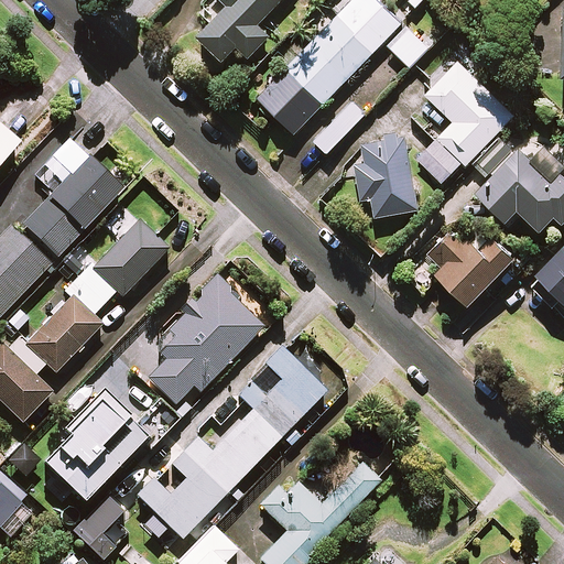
[(221,0),(227,4),(197,36),(223,60),(236,45),(248,56),(269,34),(257,24),(279,0),(221,0)]
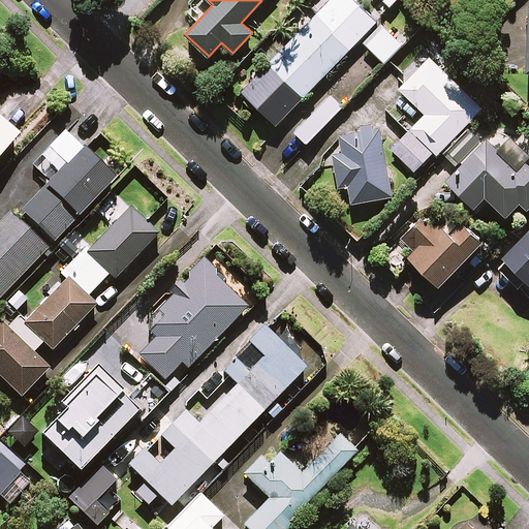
[(318,13),(315,17),(299,33),(242,91),(276,124),(376,21),(354,0),(310,0),(308,3),(318,13)]
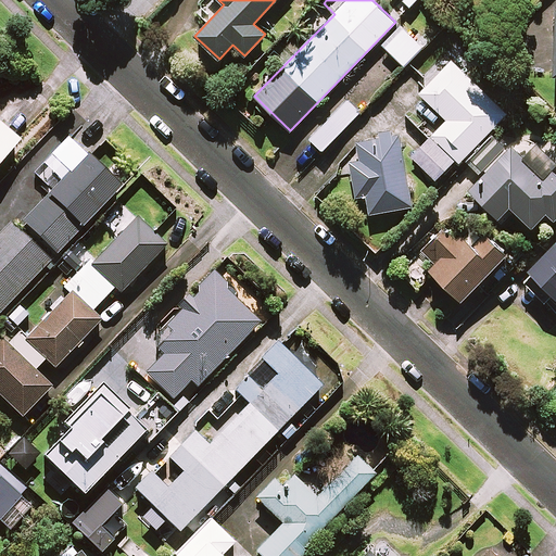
[(422,48),(402,26),(382,43),(403,65),(422,48)]
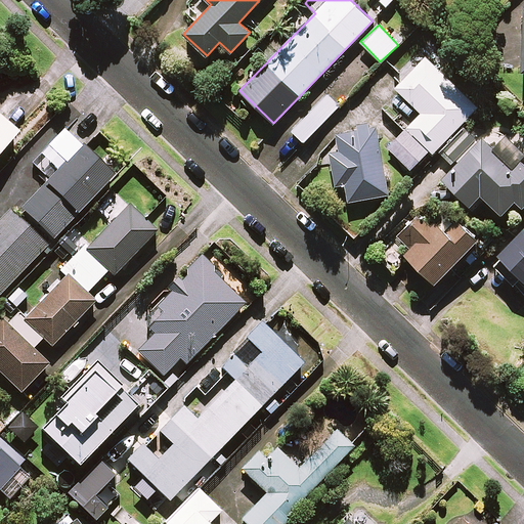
[(477,106),(426,56),(395,87),(421,113),(388,146),(410,168),(430,148),(432,151),(477,106)]
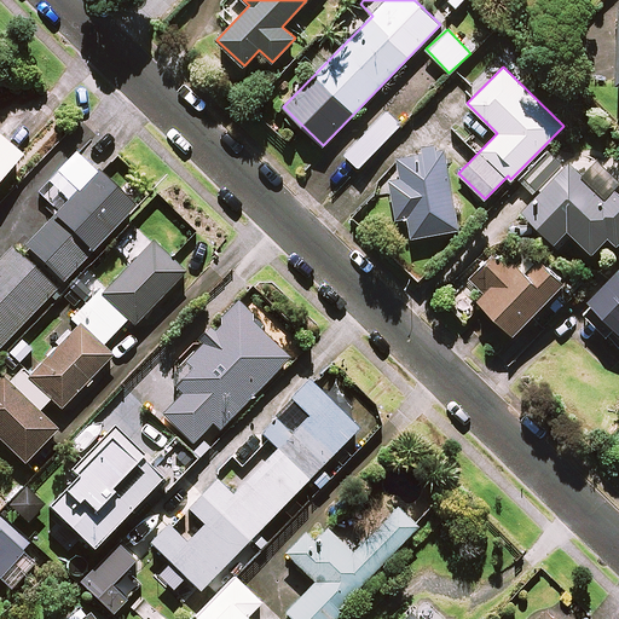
[(401,126),(386,111),(345,154),(360,169),(401,126)]
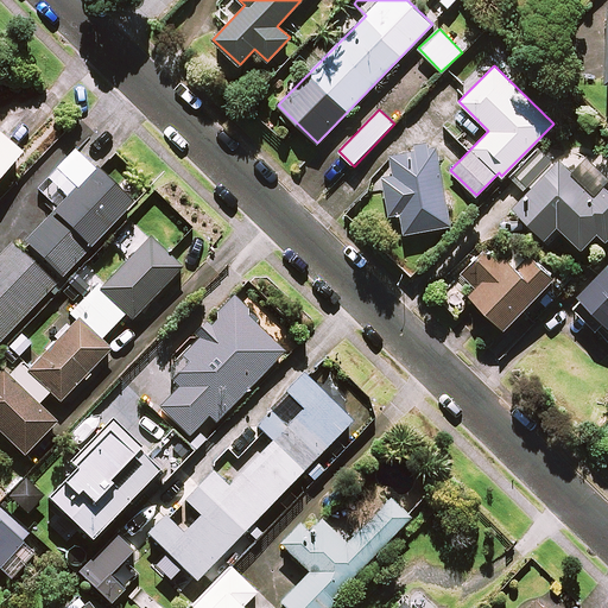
[(0,177),(20,153),(0,137),(0,177)]
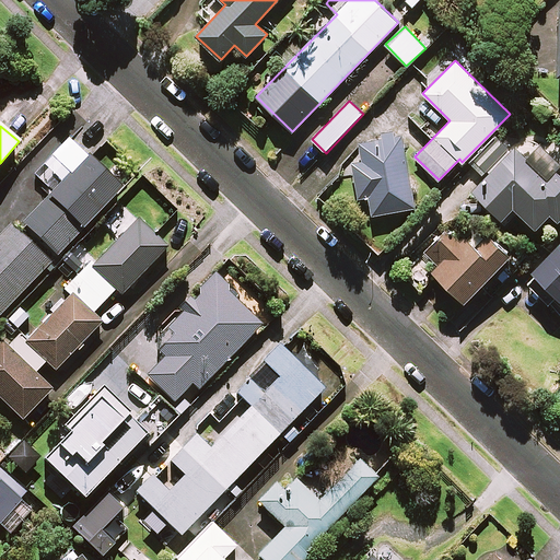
[(413,207),(403,135),(359,141),(362,161),(352,162),(358,198),(369,196),(372,213),(413,207)]
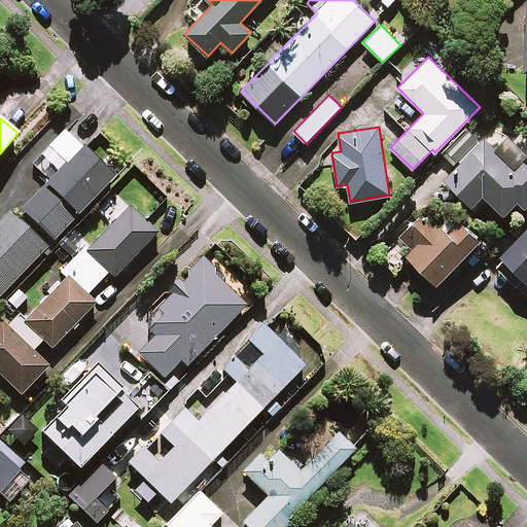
[(113,177),(64,132),(33,165),(49,180),(21,211),(53,242),(113,177)]
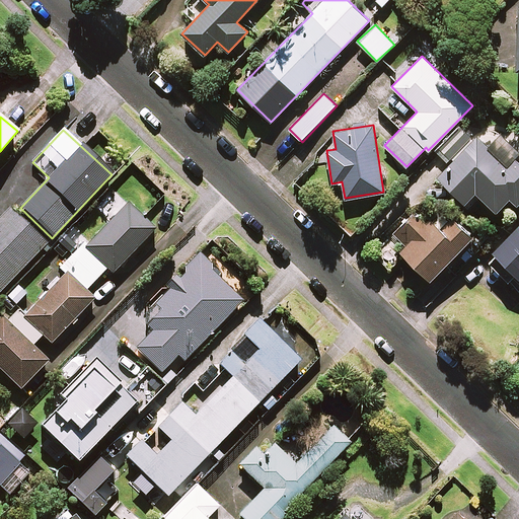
[(518,153),(500,135),(489,147),(477,136),(438,175),(464,202),(475,191),(497,211),(510,197),(517,204),(518,201),(518,162),(514,157),(518,153)]
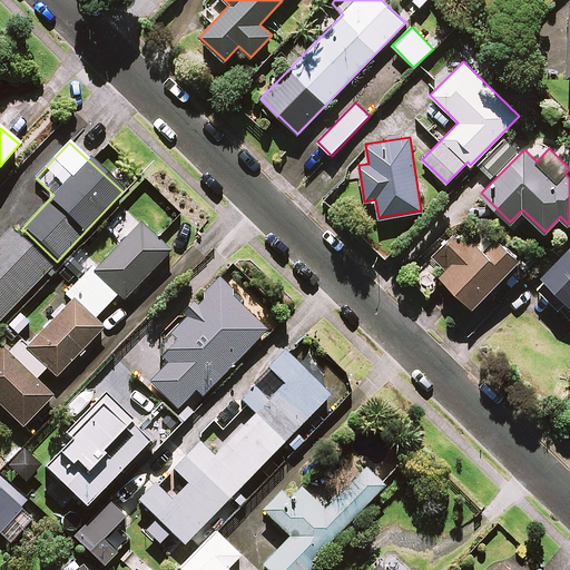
[(169,253),(139,223),(67,296),(72,302),(28,346),(17,335),(0,351),(0,405),(21,426),(52,395),(35,379),(46,367),(56,377),(104,328),(94,320),(118,295),(123,300),(169,253)]
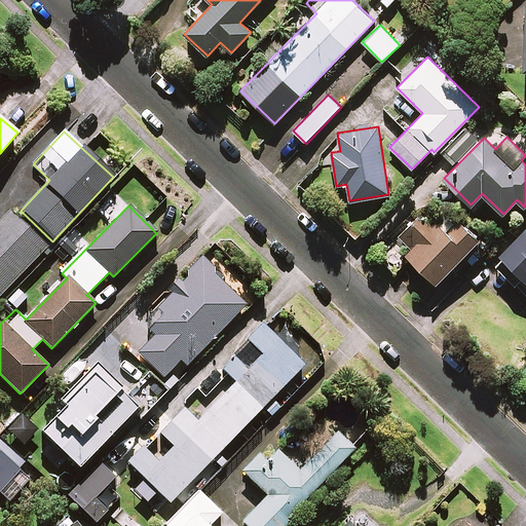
[(0,297),(47,247),(15,217),(9,211),(0,221),(0,297)]
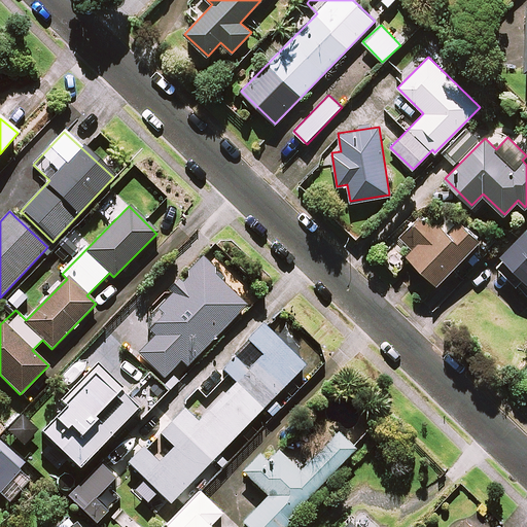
[(459,218),(455,222),(448,215),(438,223),(425,211),(400,236),(412,247),(406,252),(436,282),(480,239),(459,218)]
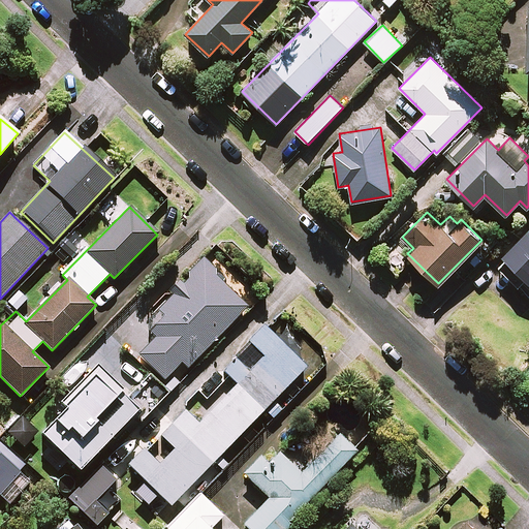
[(528,229),(495,263),(517,286),(525,278),(528,282),(528,229)]
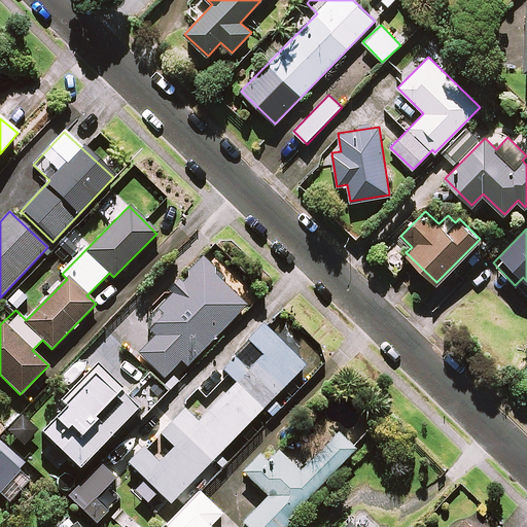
[(246,305),(201,260),(141,323),(154,336),(138,353),(164,378),(180,360),(186,366),(246,305)]
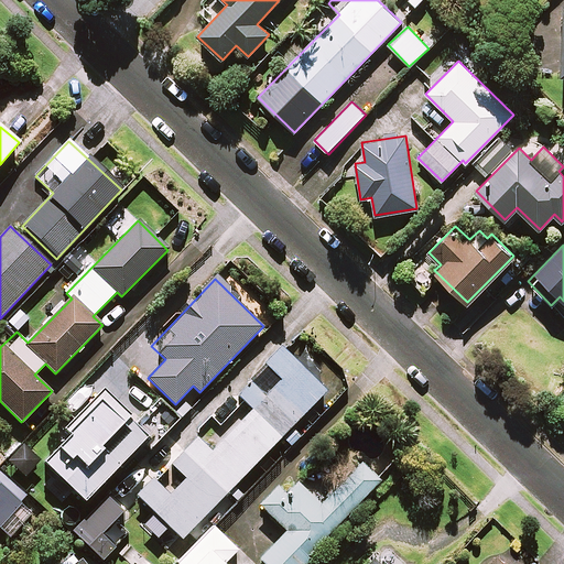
[(281,437),(291,447),(302,436),(292,425),(317,400),(327,409),(334,401),(281,348),(237,393),(252,409),(242,419),(236,412),(221,426),(224,429),(212,441),(216,445),(209,451),(197,438),(155,481),(154,479),(138,496),(181,539),(281,437)]
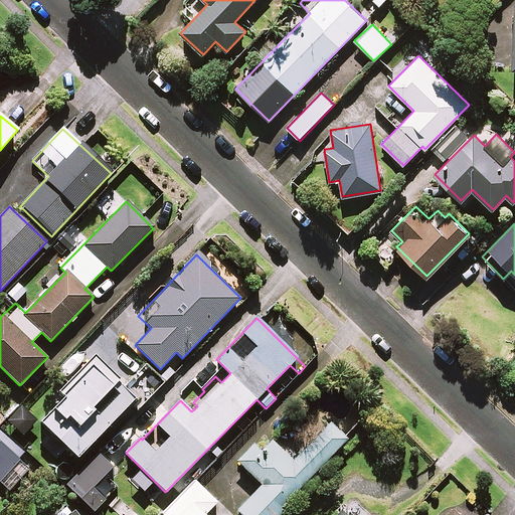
[(135,397),(95,357),(60,392),(64,396),(40,420),(76,457),(135,397)]
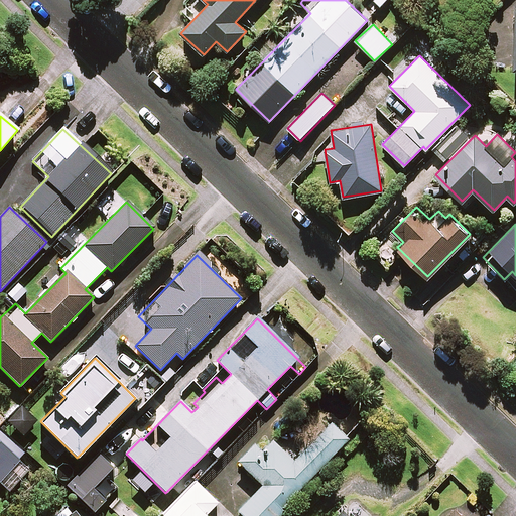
[(35,421),(19,404),(5,417),(21,435),(35,421)]
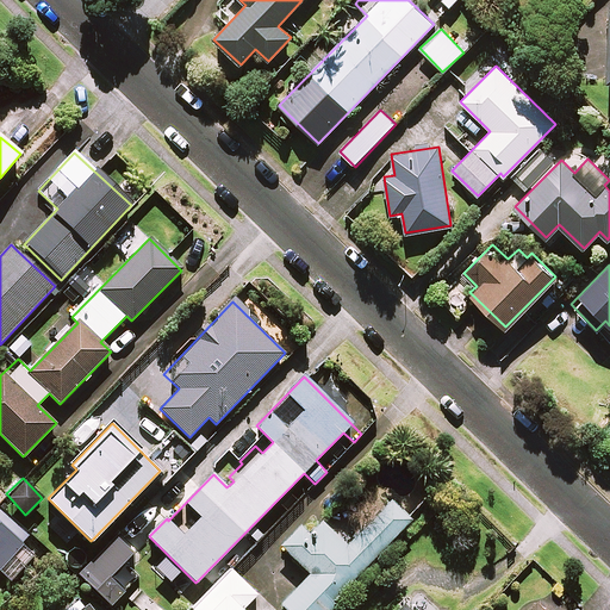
[(331,609),(336,605),(331,601),(412,516),(396,500),(349,549),(321,522),(309,535),(300,527),(281,547),(310,574),(282,602),(280,604),(286,609),(331,609)]
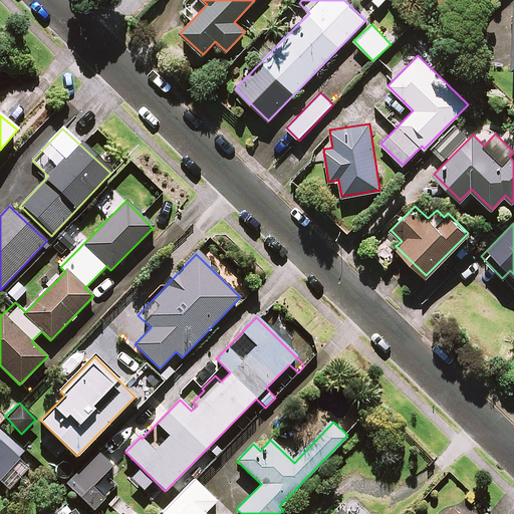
[(1,439),(0,437),(0,481),(9,490),(29,468),(18,458),(24,452),(5,435),(1,439)]
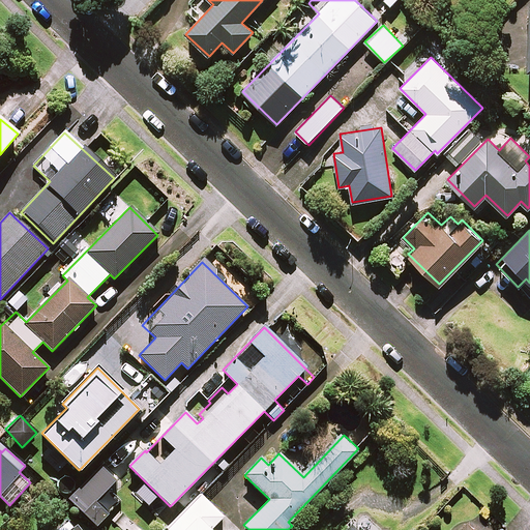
[(116,480),(100,466),(69,499),(96,525),(123,497),(111,486),(116,480)]
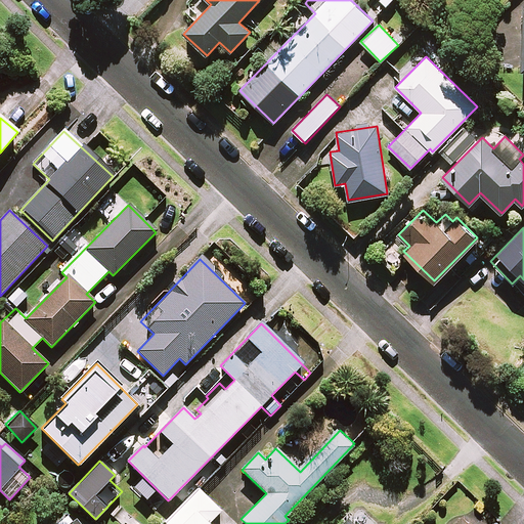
[(206,523),(219,511),(198,489),(164,523),(206,523)]
